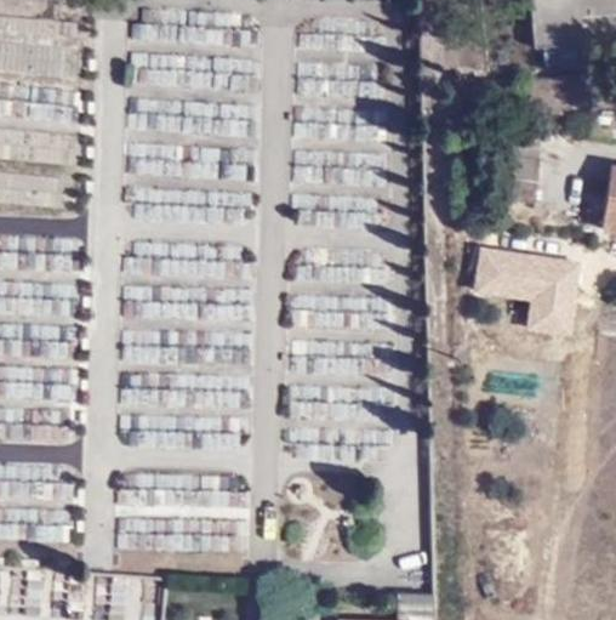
[(530,0),(532,39),(615,35),(615,0),(530,0)]
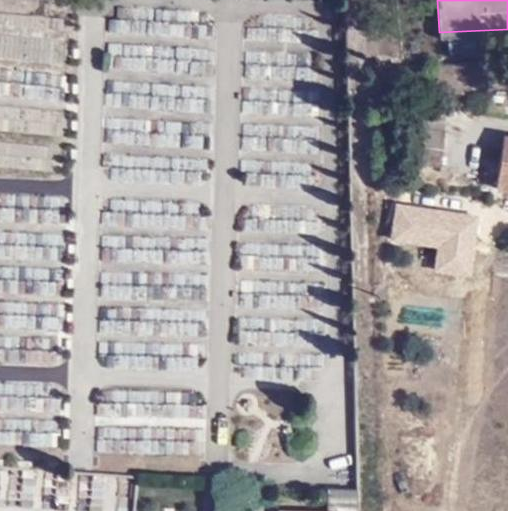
[(117,35),(137,29),(133,14),(113,20),(117,35)]
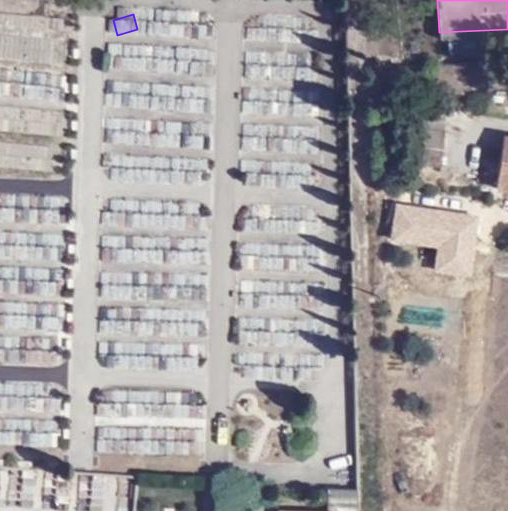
[(182,114),(207,110),(205,95),(180,99),(182,114)]
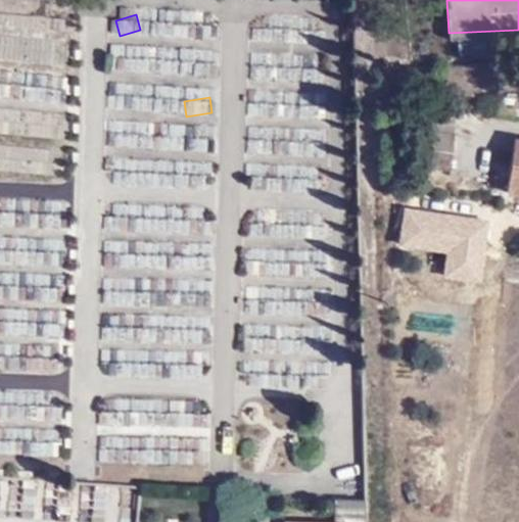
[(118,98),(118,108),(156,107),(156,98),(118,98)]
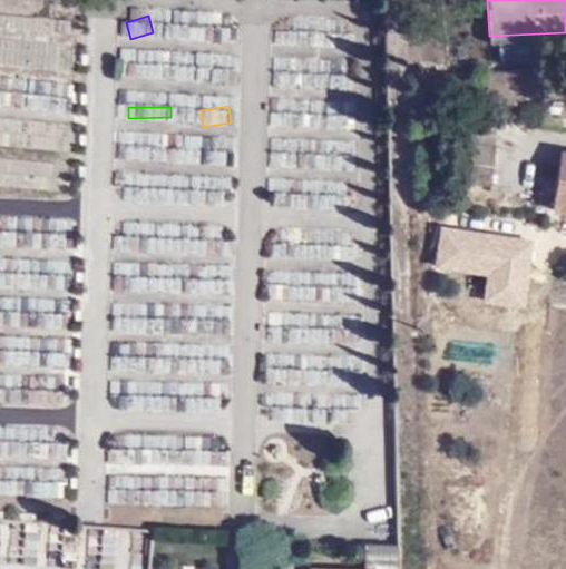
[(494,121),(462,118),(461,118),(457,177),(489,180),(494,121)]
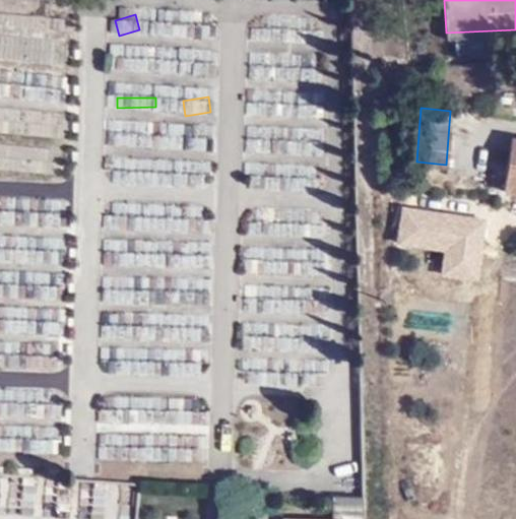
[(0,131),(54,132),(54,111),(0,110),(0,131)]
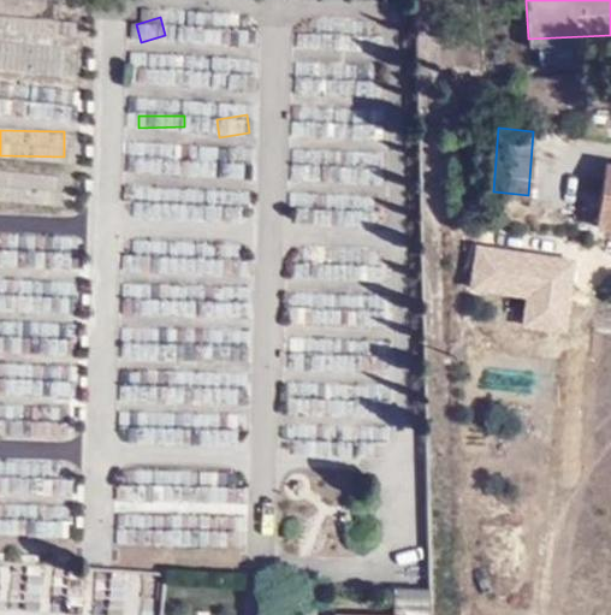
[(0,202),(73,203),(73,172),(0,171),(0,202)]
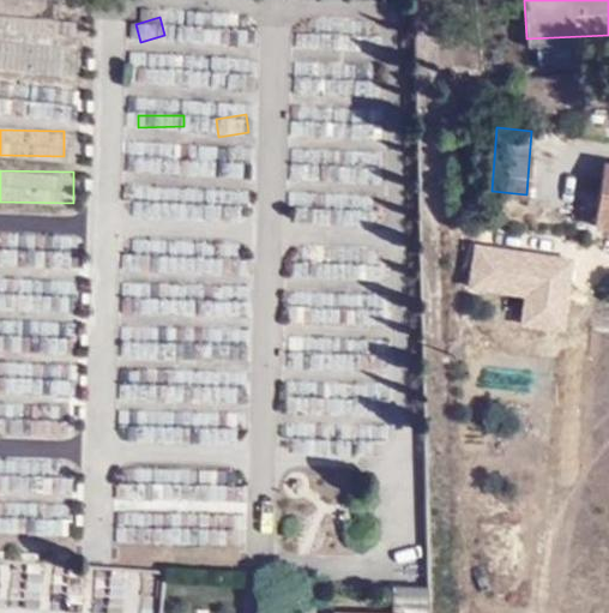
[(475,246),(470,290),(525,298),(522,326),(564,332),(573,258),(475,246)]
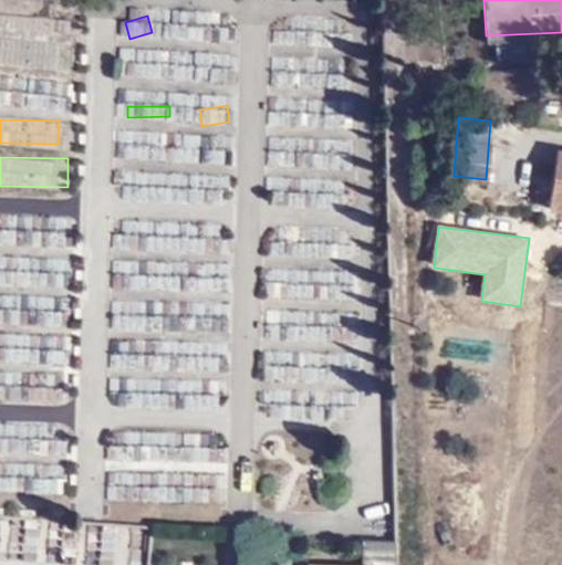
[(0,547),(62,548),(63,516),(0,515),(0,547)]
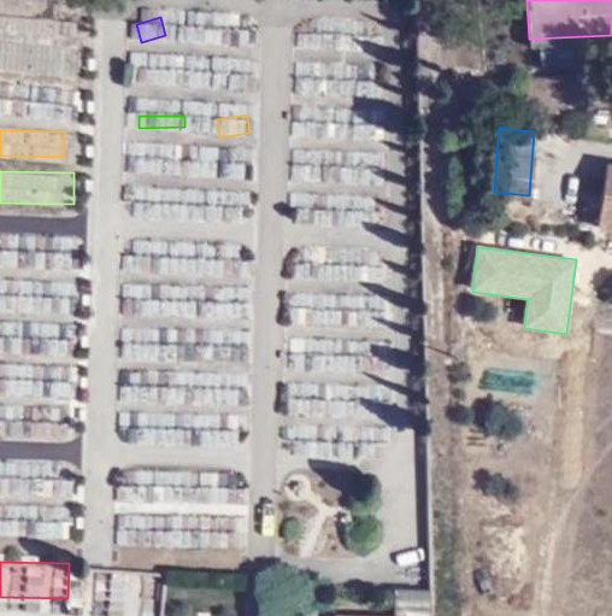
[(427,615),(427,594),(390,593),(390,615),(322,615),(321,615),(319,615),(427,615)]
